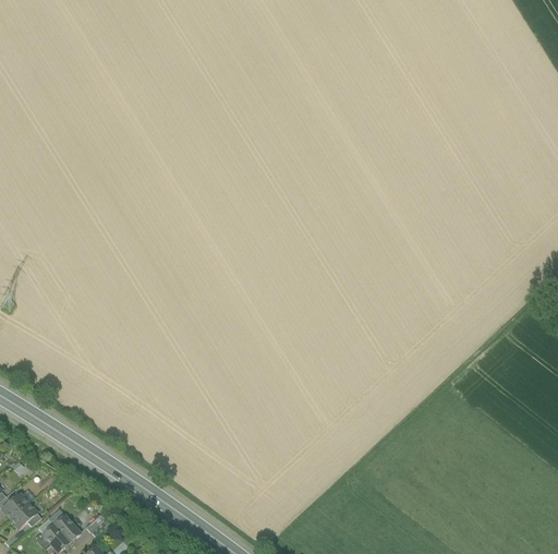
[(5,495),(5,496),(10,501),(20,492),(15,488),(5,495)]
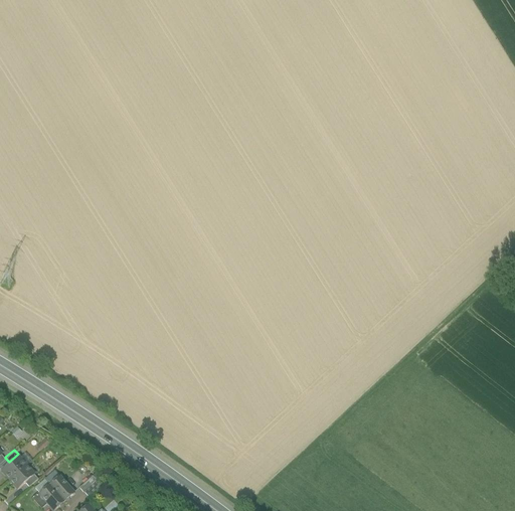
[(9,462),(2,469),(10,478),(26,463),(18,454),(9,462)]
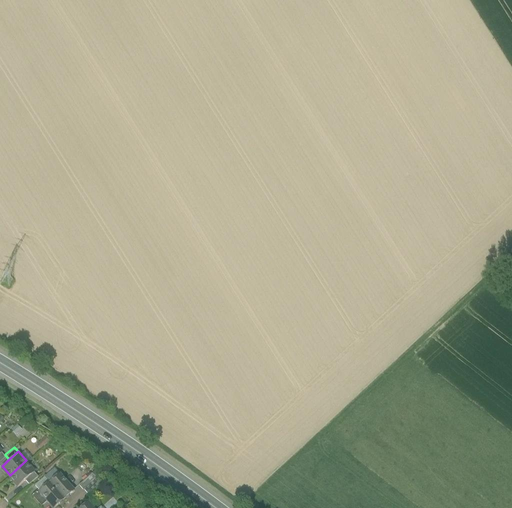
[(26,460),(10,475),(18,484),(25,477),(34,469),(26,460)]
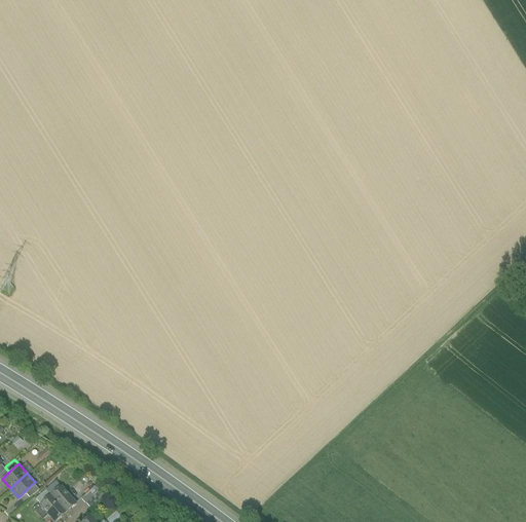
[(35,482),(26,490),(30,495),(39,487),(35,482)]
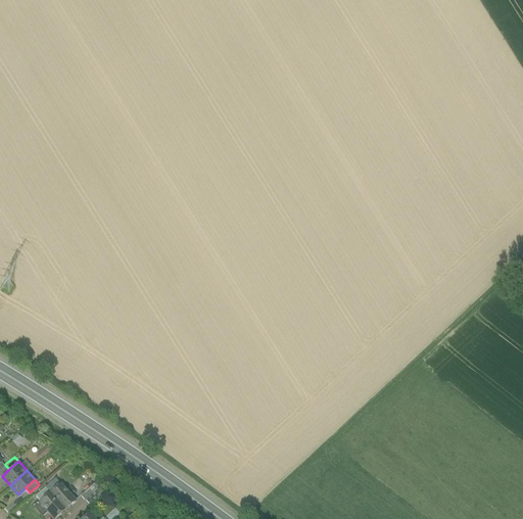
[(76,499),(61,481),(50,490),(65,507),(76,499)]
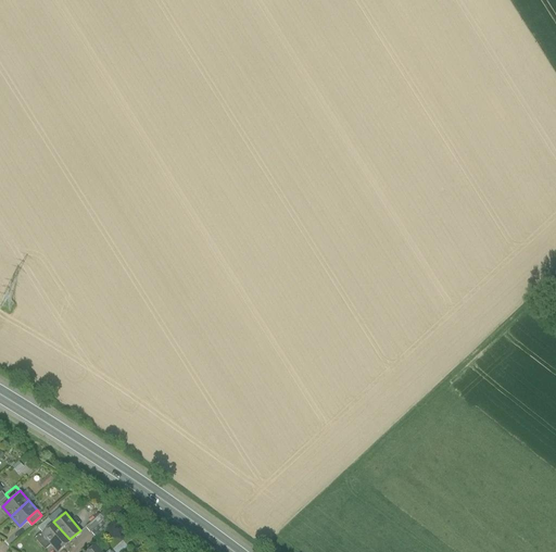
[(99,512),(86,524),(90,529),(91,529),(105,516),(99,512)]
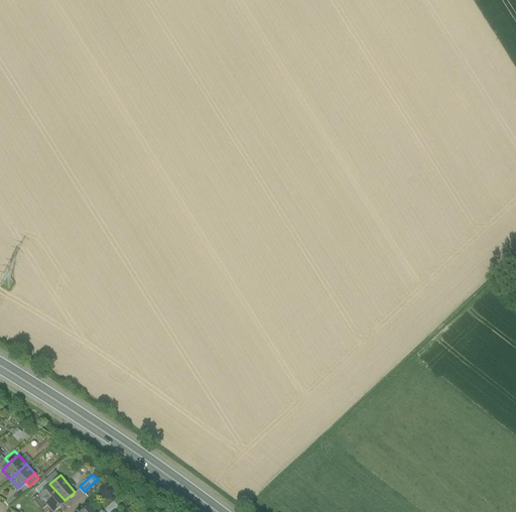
[(98,479),(85,491),(89,496),(103,484),(98,479)]
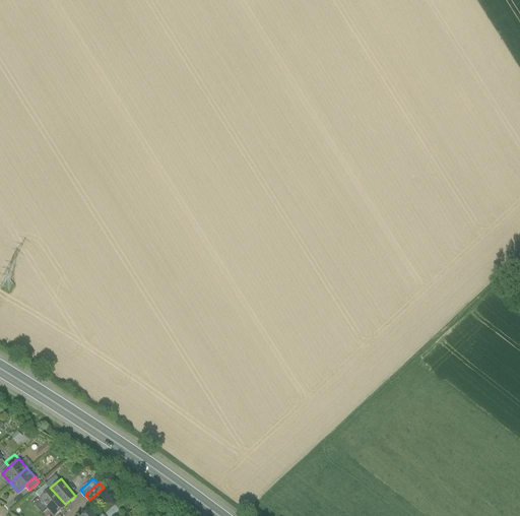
[(41,496),(40,497),(48,506),(55,513),(65,504),(50,488),(41,496)]
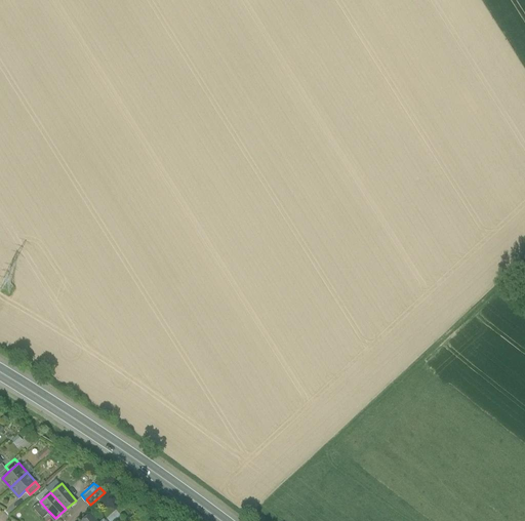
[(39,499),(33,505),(42,516),(48,511),(40,502),(41,501),(39,499)]
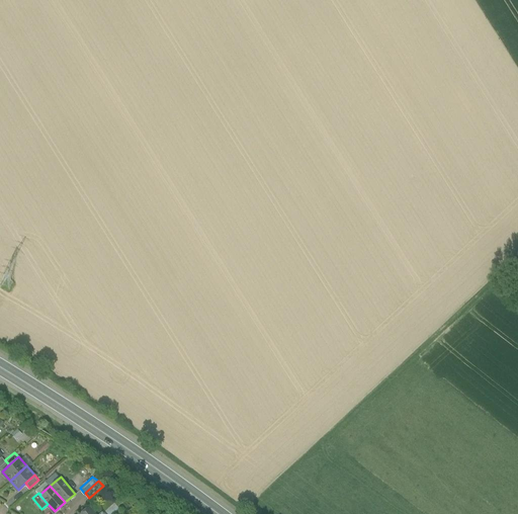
[(96,513),(89,505),(78,513),(96,513)]
